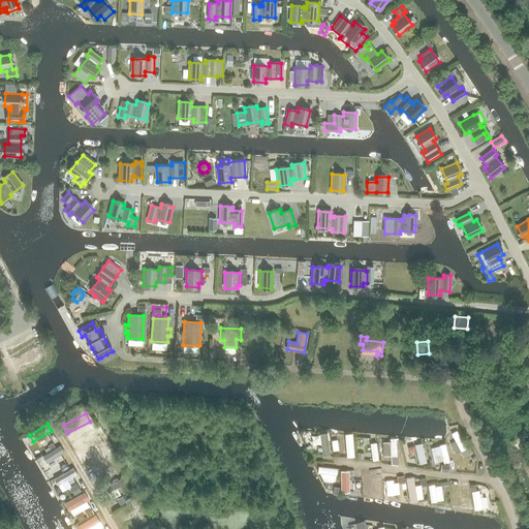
[(450,442),(455,453),(461,450),(463,456),(468,454),(459,429),(450,432),(455,441),(450,442)]
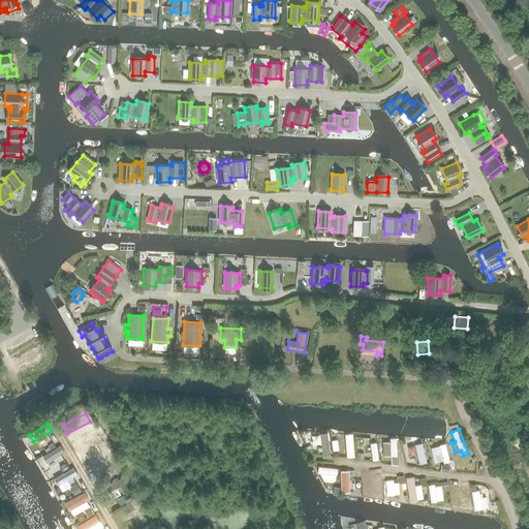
[(327,434),(319,435),(322,456),(330,454),(327,434)]
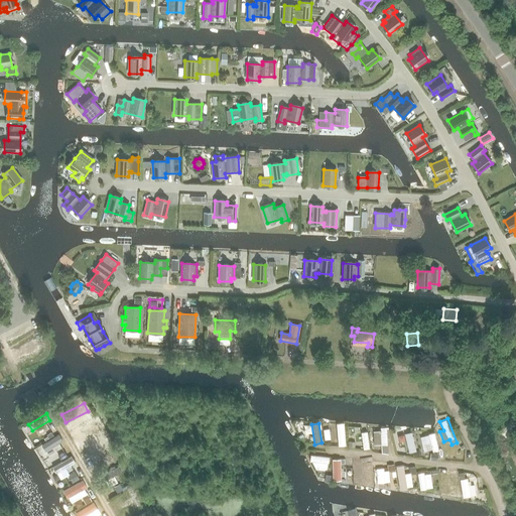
[(344,423),(337,423),(339,446),(346,445),(344,423)]
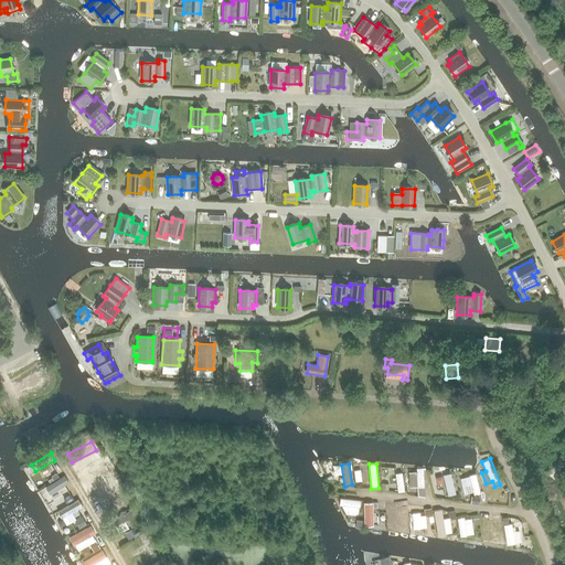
[(92,494),(113,484),(104,465),(94,469),(98,480),(87,484),(92,494)]
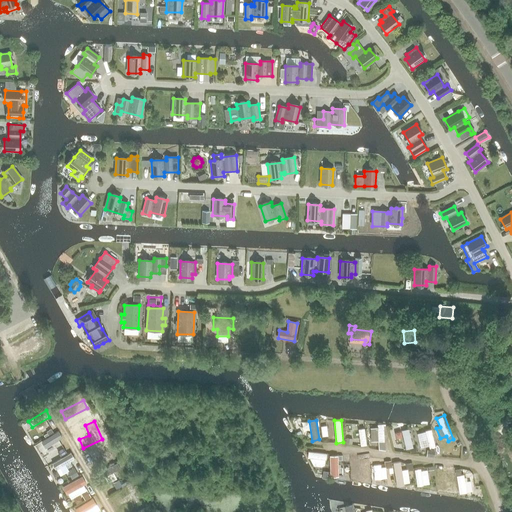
[(406,448),(415,446),(409,427),(401,429),(406,448)]
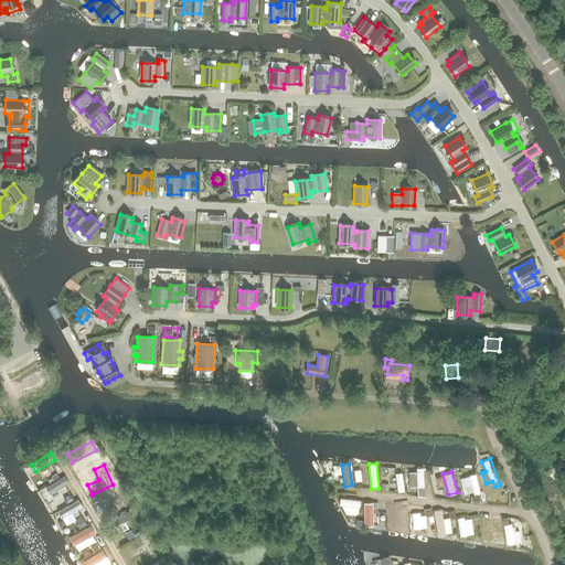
[(402,472),(395,473),(397,492),(404,491),(402,472)]
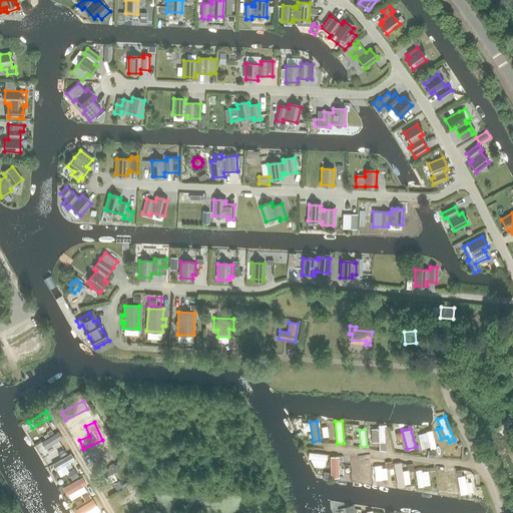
[(432,431),(426,432),(430,449),(436,448),(432,431)]
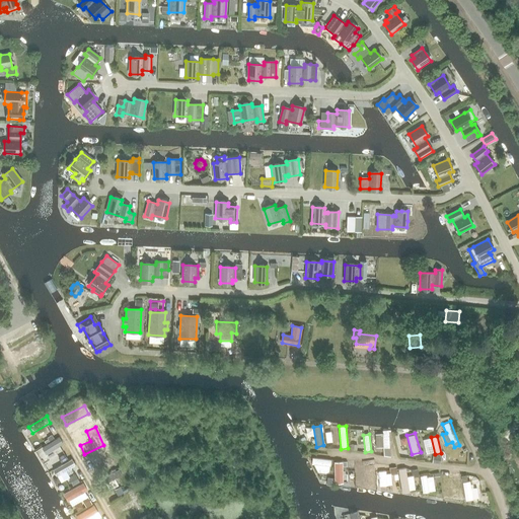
[(59,437),(42,448),(46,454),(63,444),(59,437)]
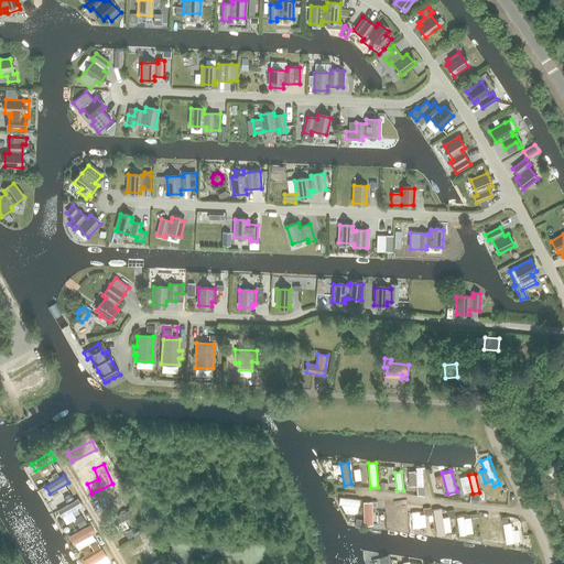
[(105,492),(115,511),(126,506),(116,487),(105,492)]
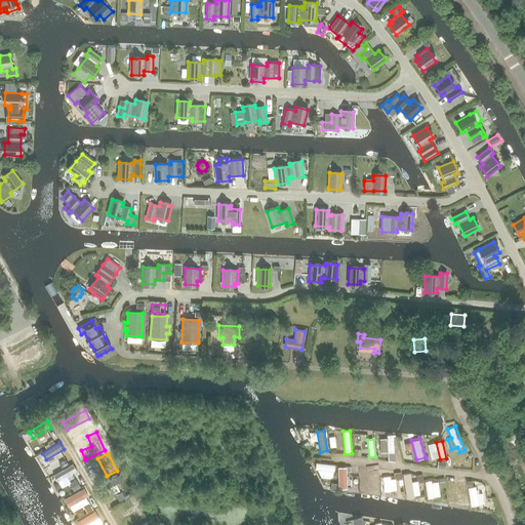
[(69,465),(66,459),(58,463),(62,469),(69,465)]
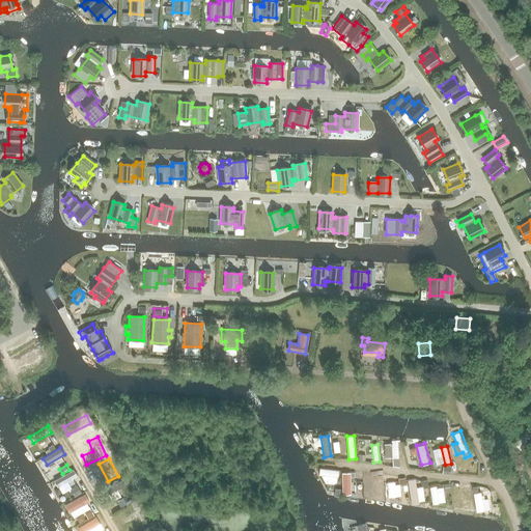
[(318,473),(338,476),(339,470),(318,467),(318,473)]
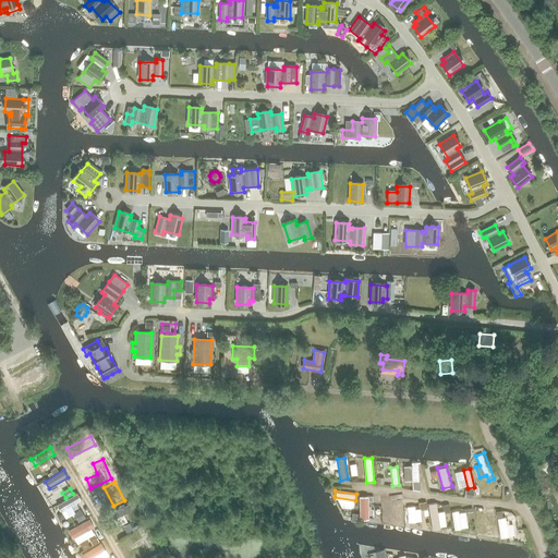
[(77,494),(58,504),(65,518),(74,512),(73,510),(79,508),(76,504),(81,500),(77,494)]
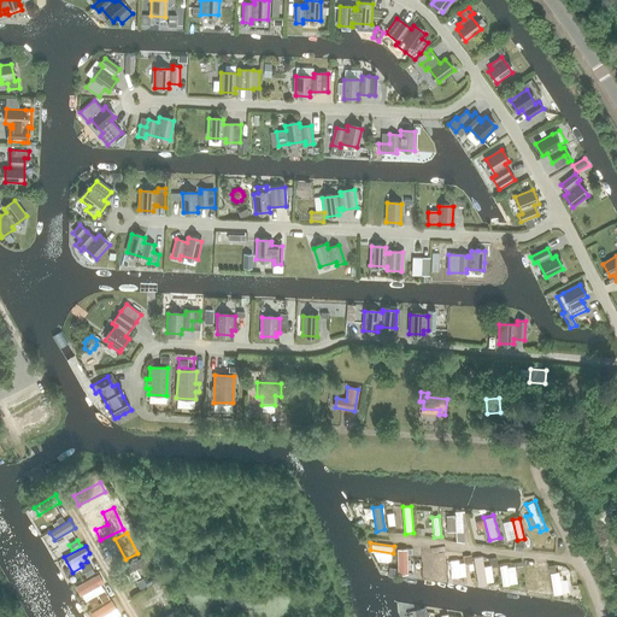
[(407,550),(398,550),(398,574),(407,574),(407,550)]
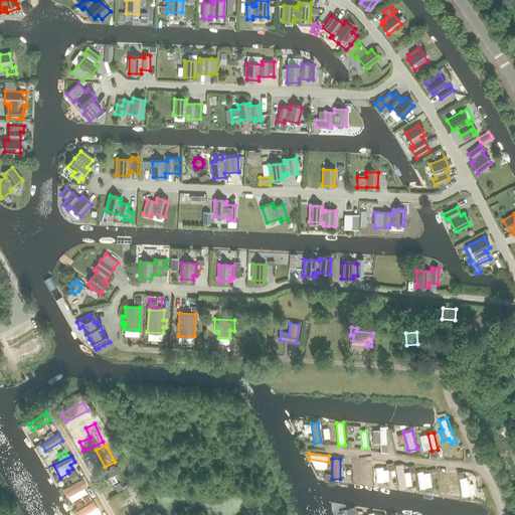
[(351,459),(352,481),(372,481),(371,459),(351,459)]
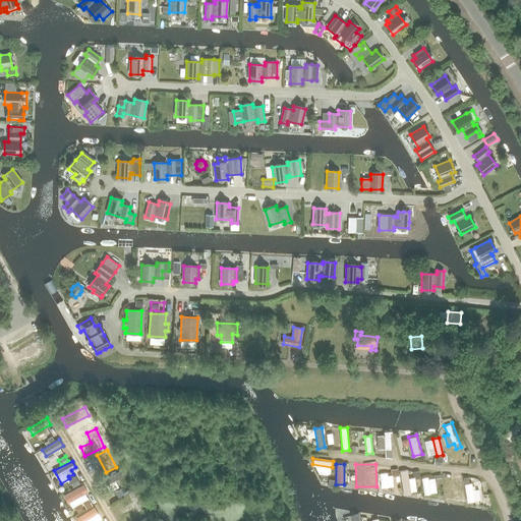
[(407,470),(400,471),(404,495),(411,494),(407,470)]
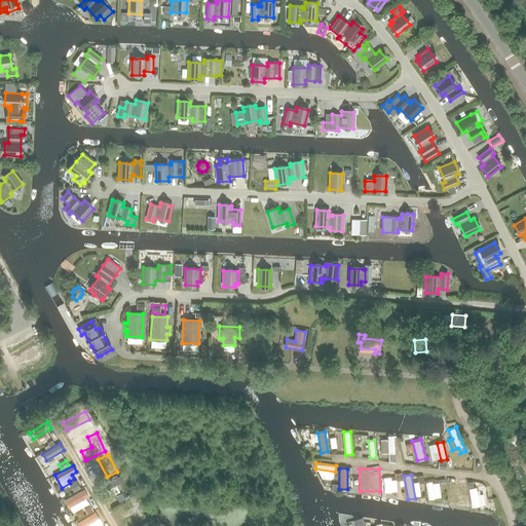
[(114,479),(102,486),(105,491),(123,482),(120,476),(118,478),(117,476),(113,478),(114,479)]
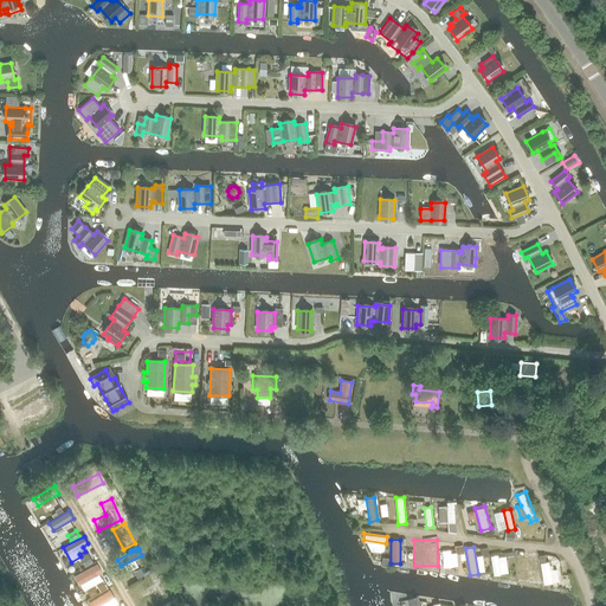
[(451,550),(442,550),(443,568),(452,567),(451,550)]
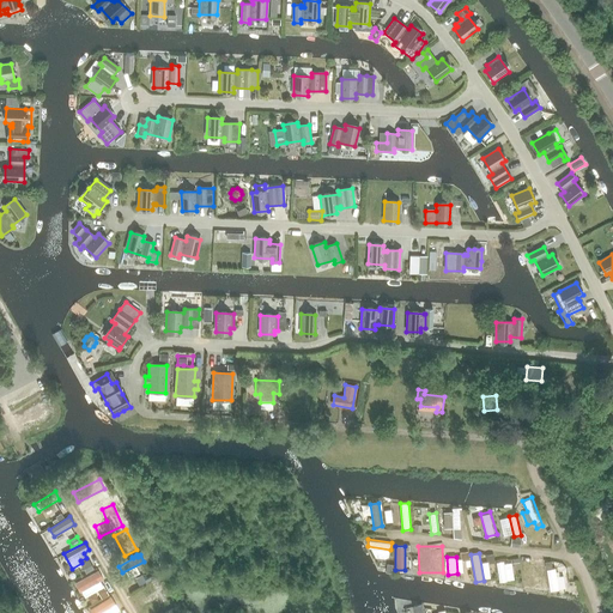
[(522,586),(539,586),(540,577),(533,577),(533,558),(522,558),(522,586)]
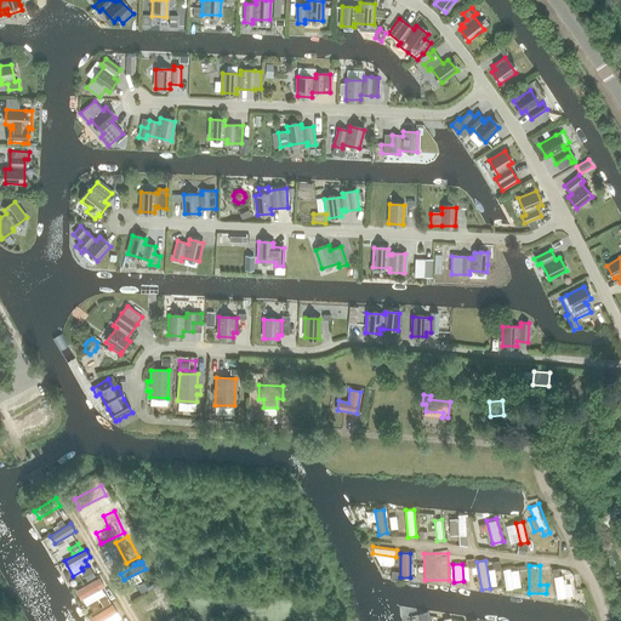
[(90,568),(84,571),(89,580),(95,576),(90,568)]
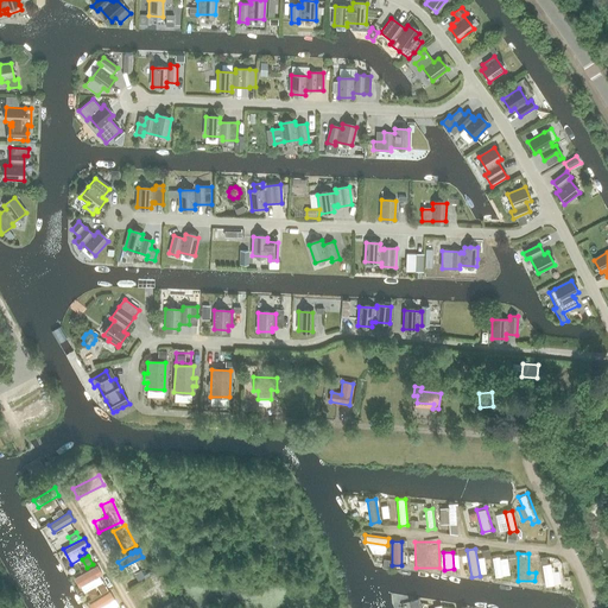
[(500,557),(492,558),(495,577),(502,576),(500,557)]
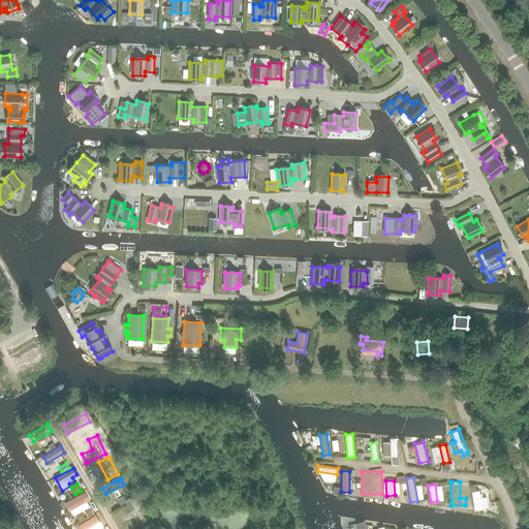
[(479,491),(471,492),(474,509),(481,508),(479,491)]
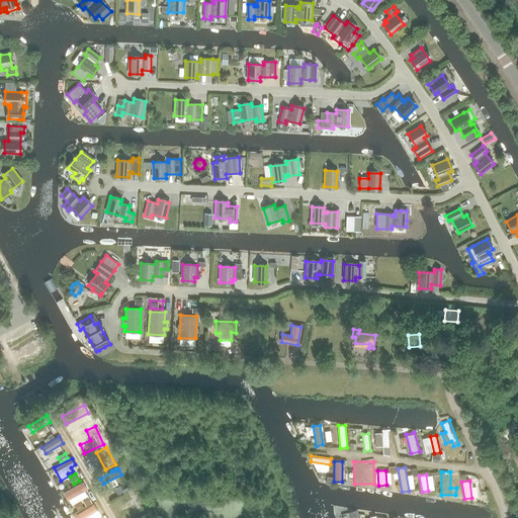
[(83,483),(64,493),(68,500),(87,490),(83,483)]
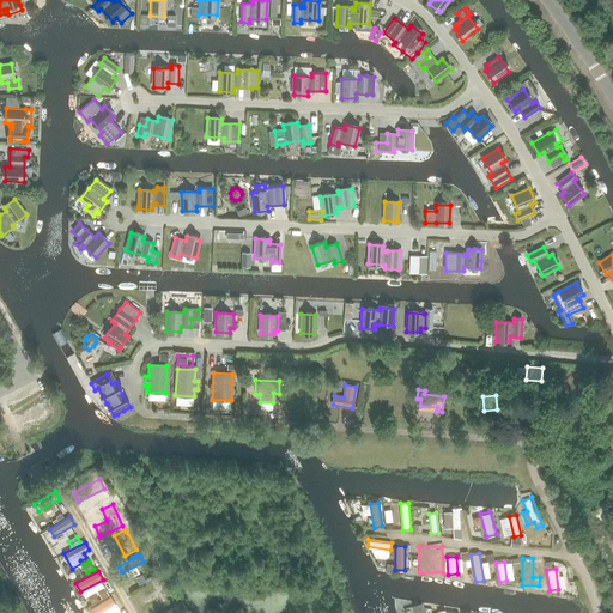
[(146,584),(141,576),(135,580),(140,588),(146,584)]
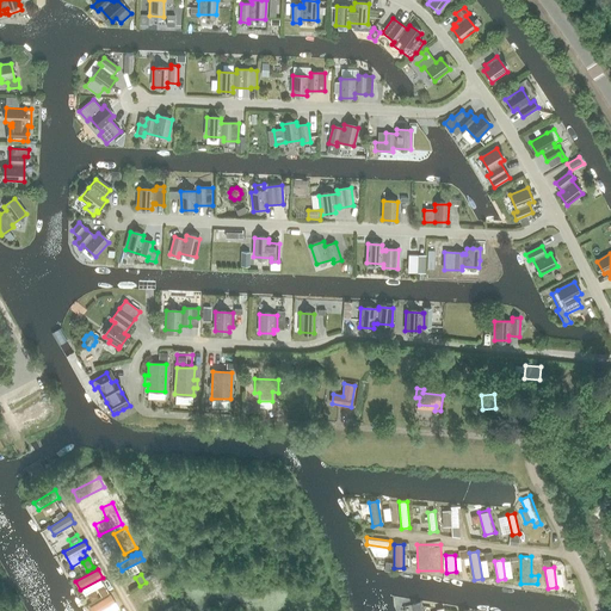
[(107,592),(103,585),(96,590),(100,597),(107,592)]
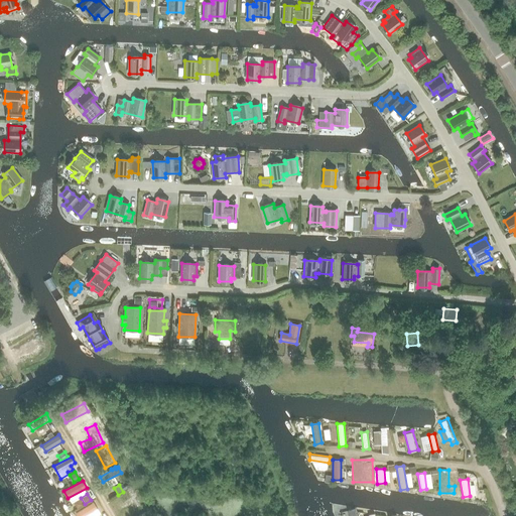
[(74,512),(76,515),(95,515),(101,513),(93,500),(74,512)]
